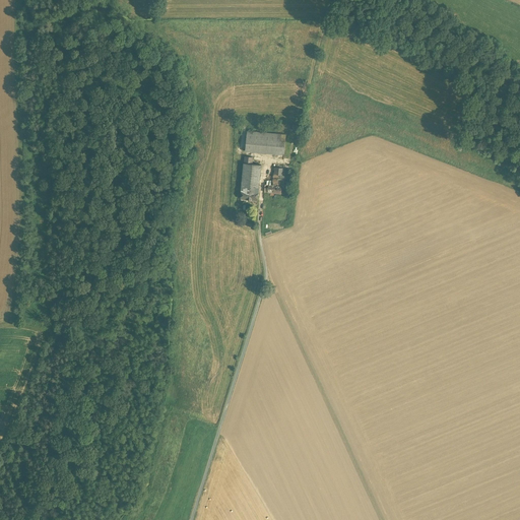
[(265,132),(247,131),(245,151),(263,152),(265,132)]
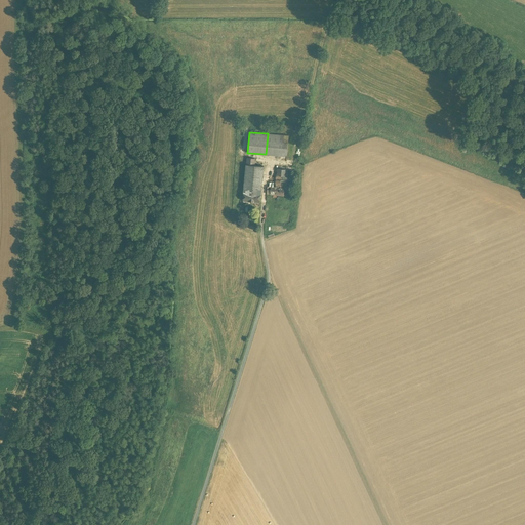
[(289,135),(268,133),(266,154),(287,156),(289,135)]
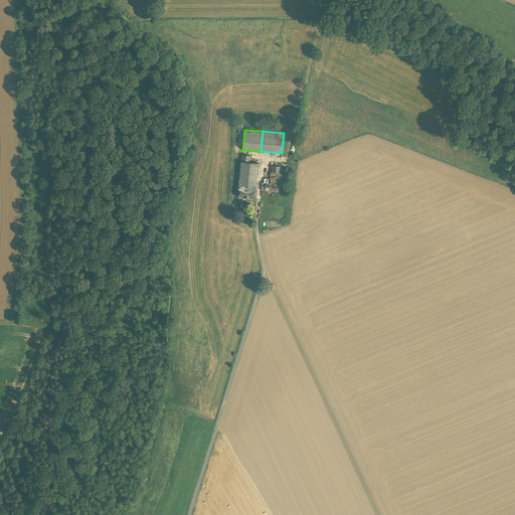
[(249,162),(241,161),(239,184),(256,185),(259,163),(249,162)]
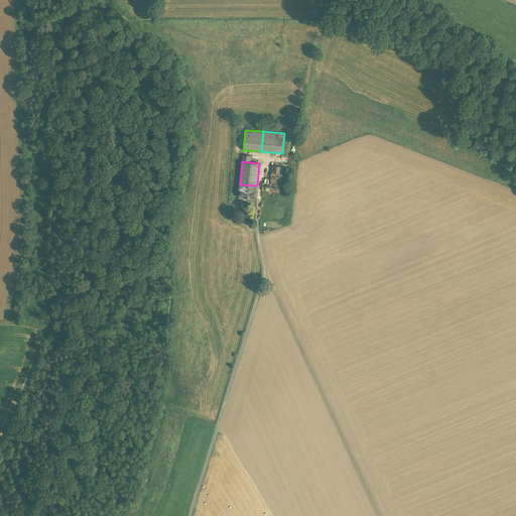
[(281,166),(273,165),(271,179),(269,179),(268,183),(263,182),(262,190),(278,192),(279,192),(281,166)]
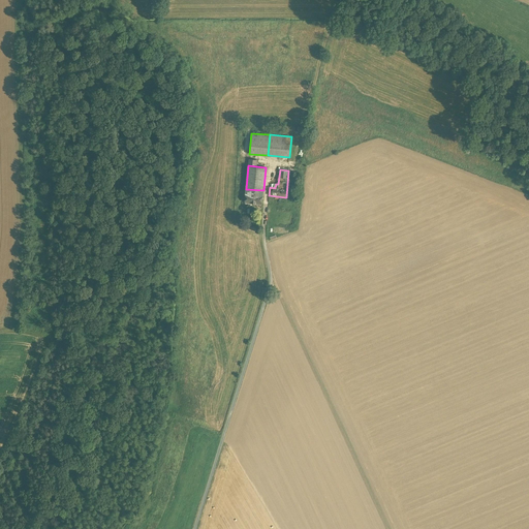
[(288,170),(286,197),(291,197),(294,172),(288,170)]
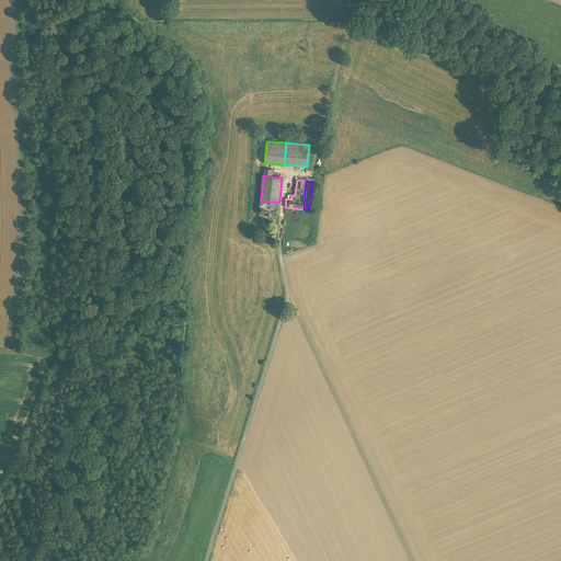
[(279,202),(261,201),(260,214),(278,216),(279,202)]
